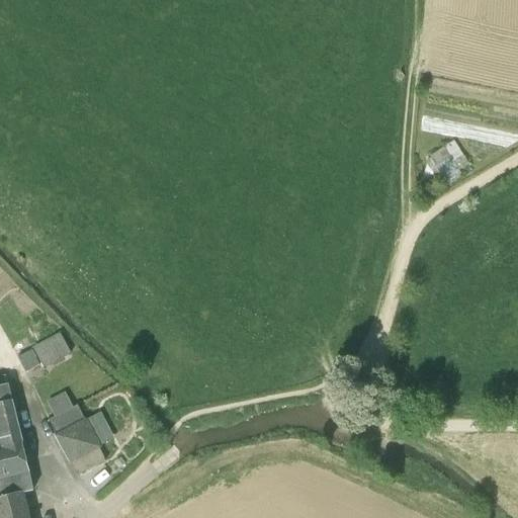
[(466,165),(452,142),(426,158),(439,181),(466,165)]
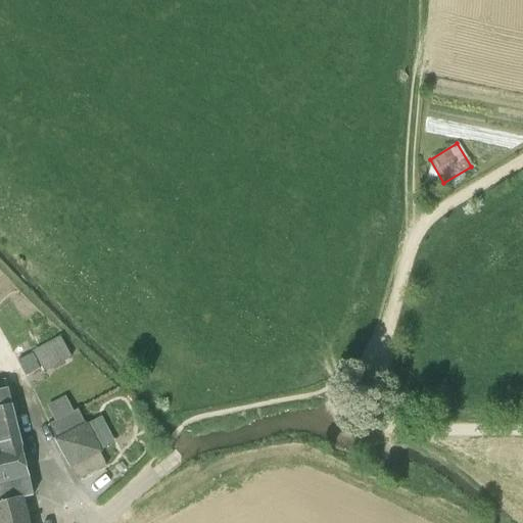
[(33,350),(34,351),(42,368),(44,371),(72,357),(61,336),(33,350)]
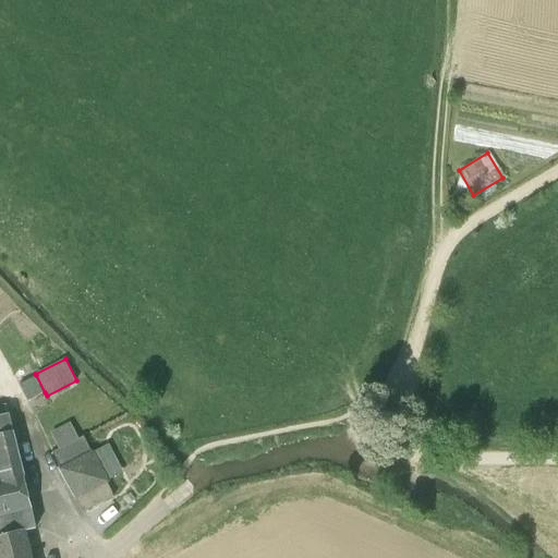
[(28,402),(45,392),(36,375),(19,384),(28,402)]
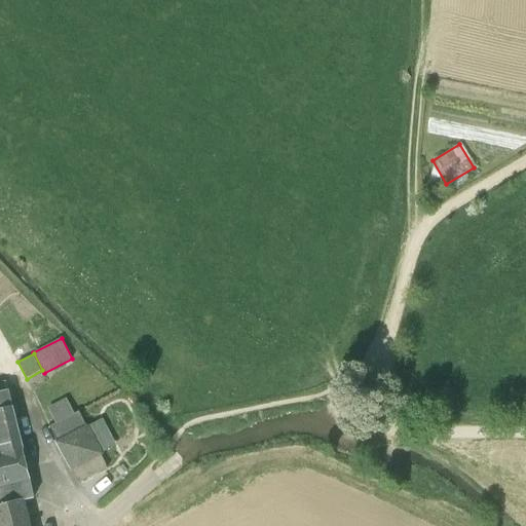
[(5,382),(0,382),(0,415),(13,412),(9,392),(8,392),(5,382)]
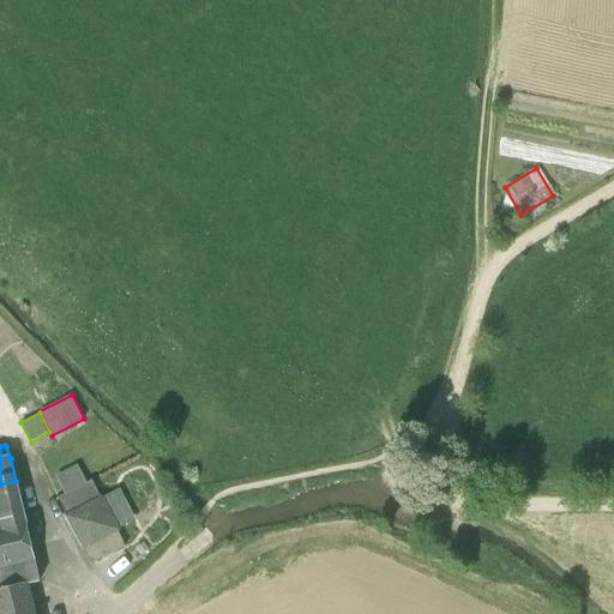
[(101,497),(94,483),(92,480),(86,483),(65,495),(58,499),(66,517),(67,519),(67,518),(83,548),(91,564),(125,546),(116,531),(114,525),(116,524),(102,498),(102,495),(101,497)]
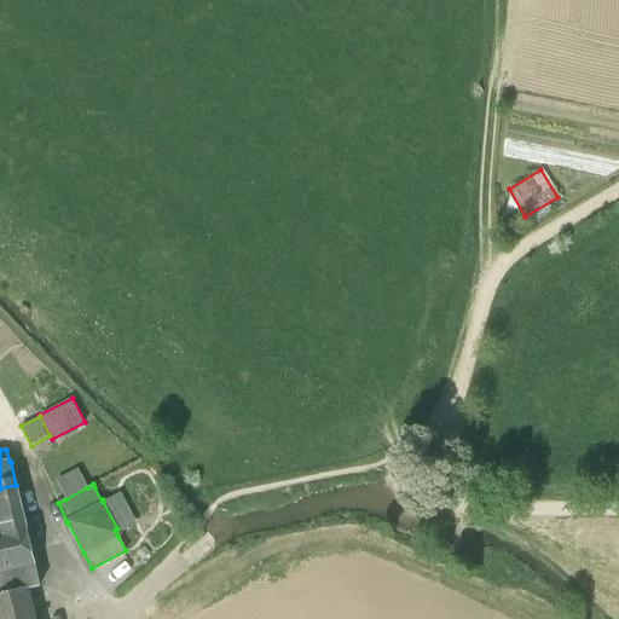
[(0,532),(27,526),(16,485),(0,489),(0,532)]
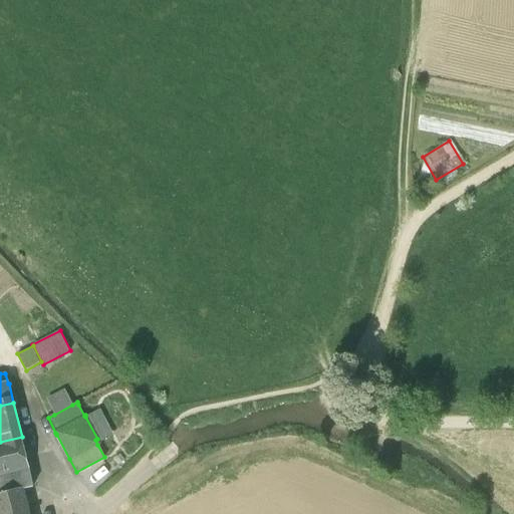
[(0,473),(29,468),(26,453),(22,437),(0,442),(0,473)]
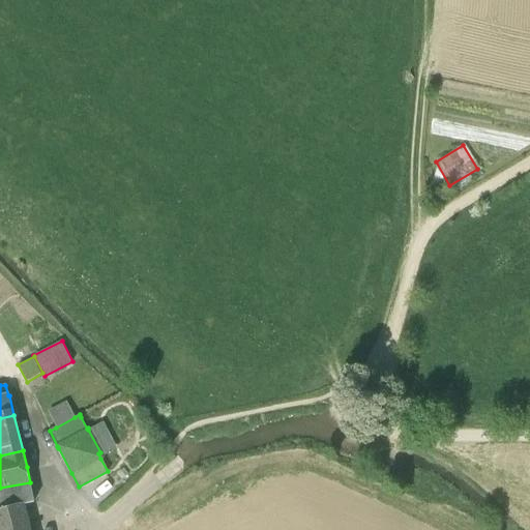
[(0,529),(28,529),(21,505),(33,502),(34,502),(30,482),(0,488),(0,529)]
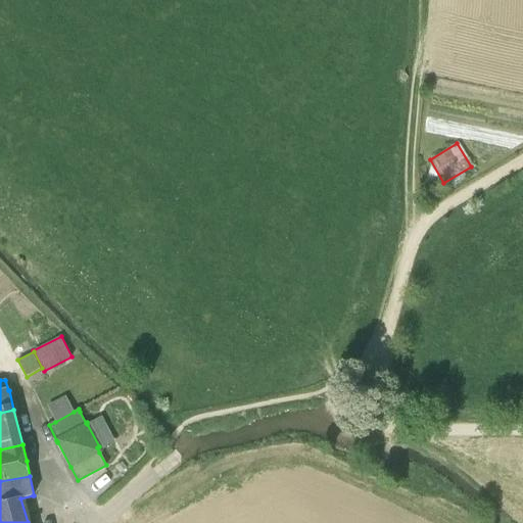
All buildings are outlined.
